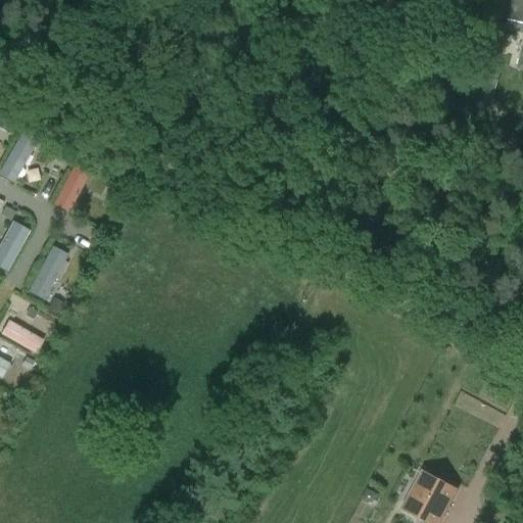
[(522,14),(510,12),(506,29),(522,33),(522,14)]
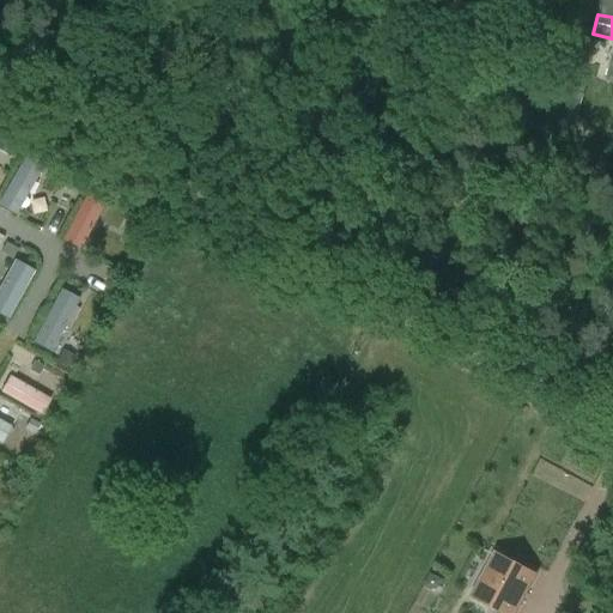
[(587,82),(563,72),(557,86),(582,96),(587,82)]
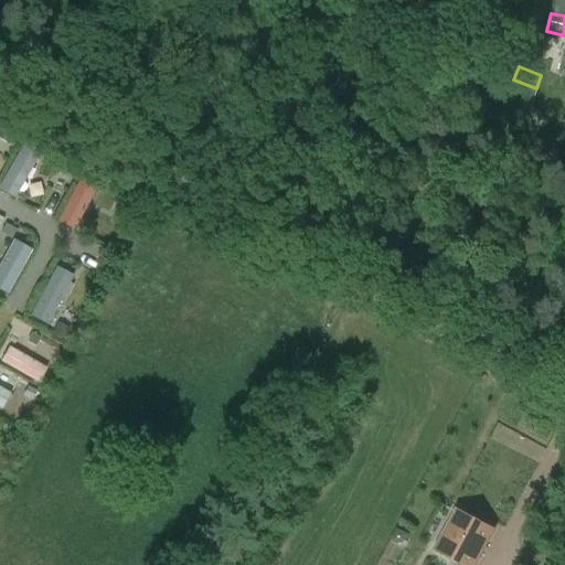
[(0,188),(19,198),(42,150),(22,141),(0,188)]
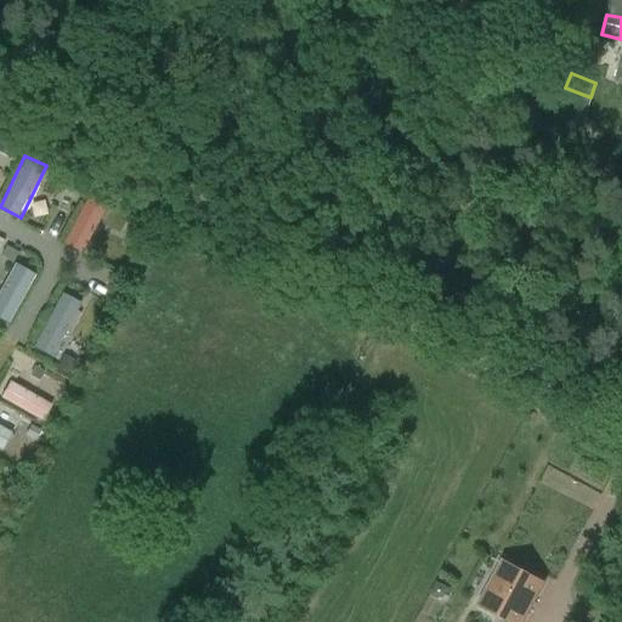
[(90,201),(72,236),(86,244),(106,209),(90,201)]
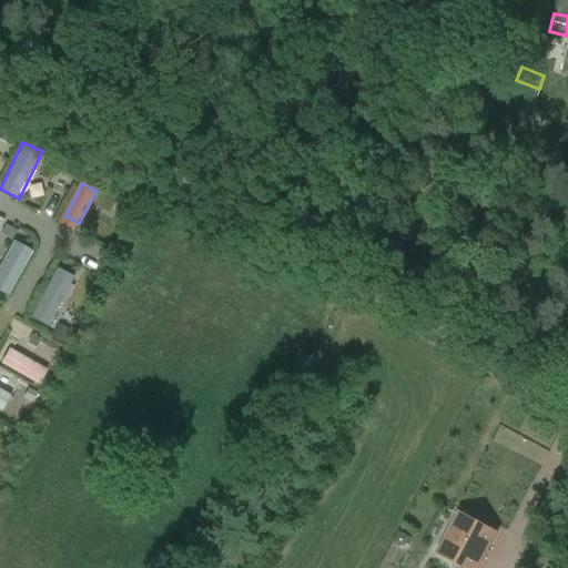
[(13,240),(0,264),(0,291),(10,296),(33,250),(13,240)]
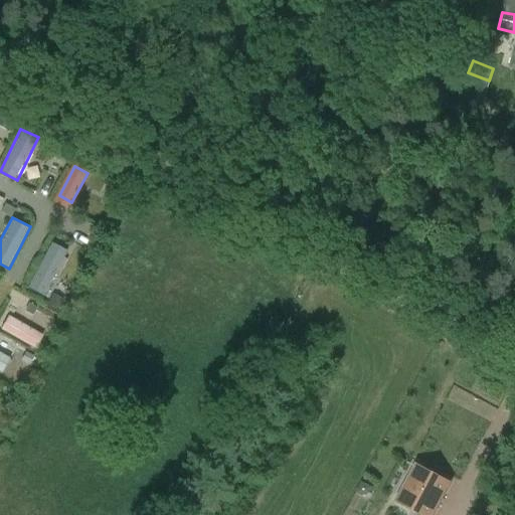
[(45,296),(70,251),(52,241),(27,286),(45,296)]
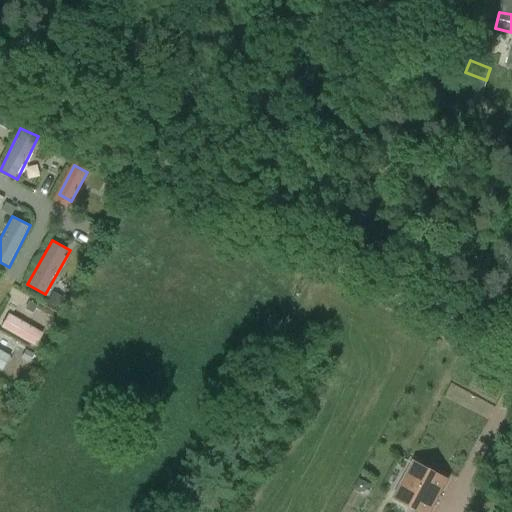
[(53,315),(29,306),(32,298),(16,292),(7,313),(47,329),(53,315)]
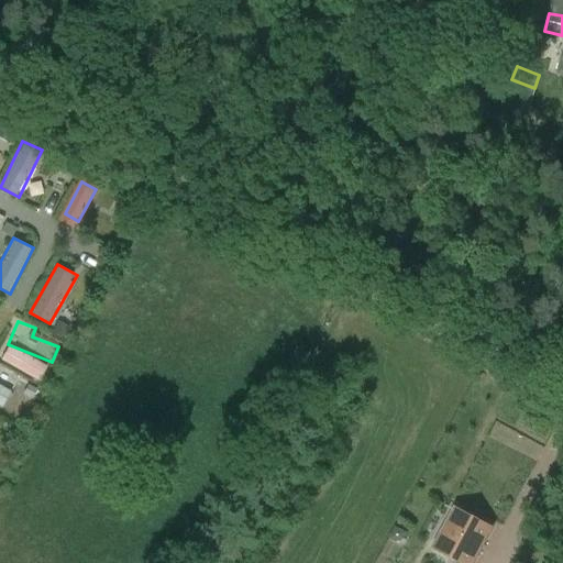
[(7,344),(0,359),(0,360),(43,381),(50,365),(7,344)]
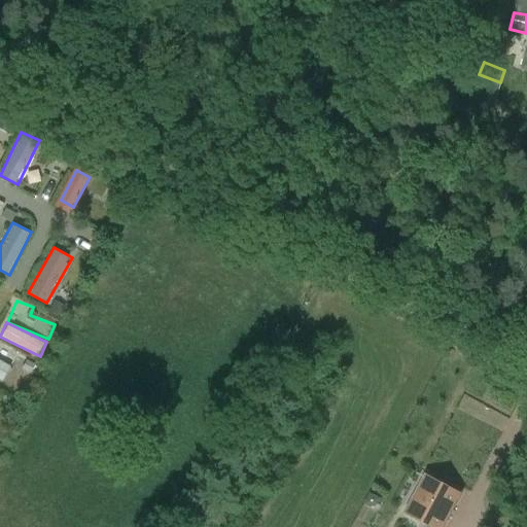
[(0,358),(0,378),(5,381),(13,366),(0,358)]
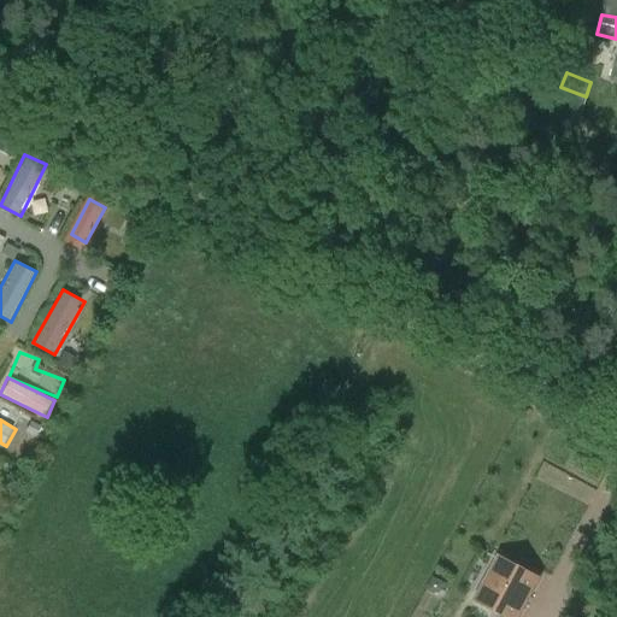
[(512,616),(519,616),(542,575),(492,553),(469,598),(512,616)]
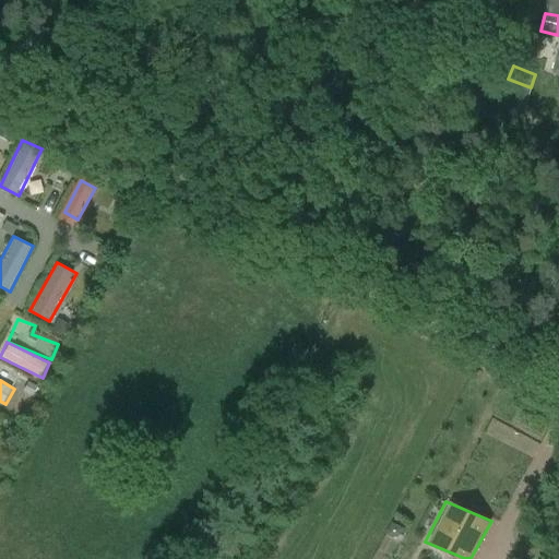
All buildings are outlined.
